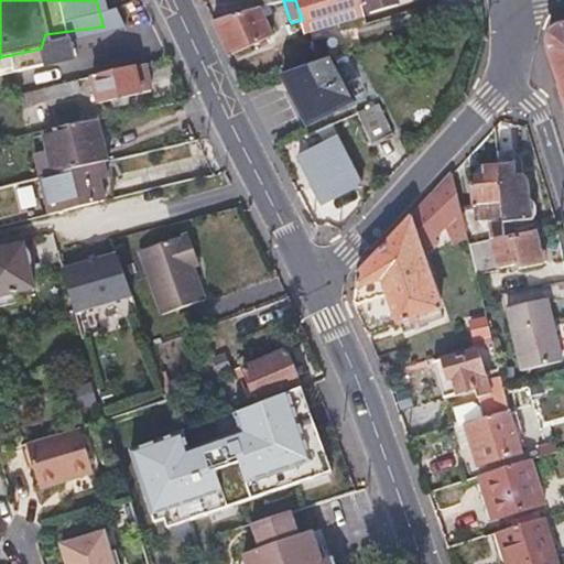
[(361,8),(359,0),(297,0),(304,22),(302,23),(305,31),(364,13),(361,8)]
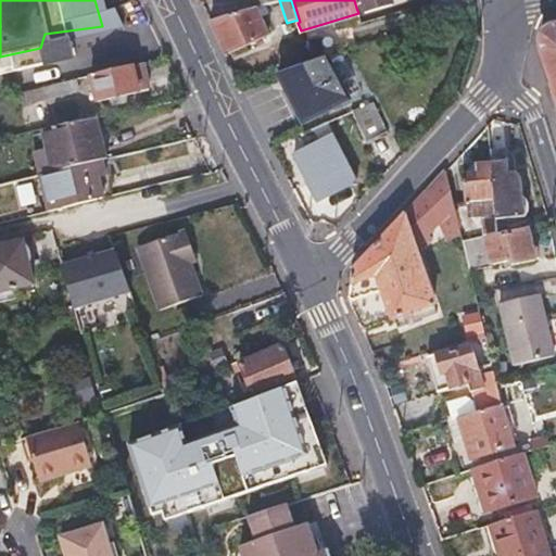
[(383,0),(354,0),(356,8),(365,5),(366,11),(386,5),(383,0)]
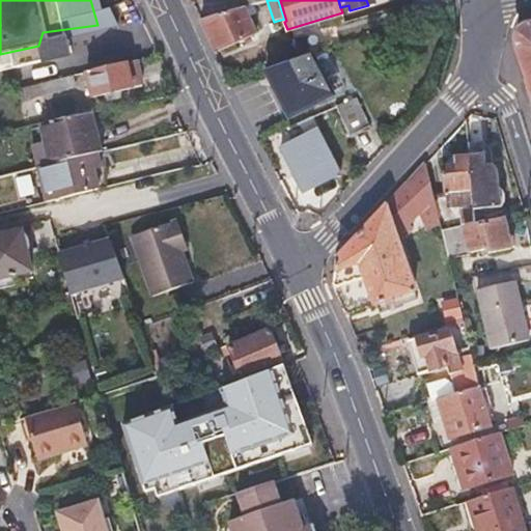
[(199,21),(206,37),(215,53),(257,39),(242,7),(241,8),(199,21)]
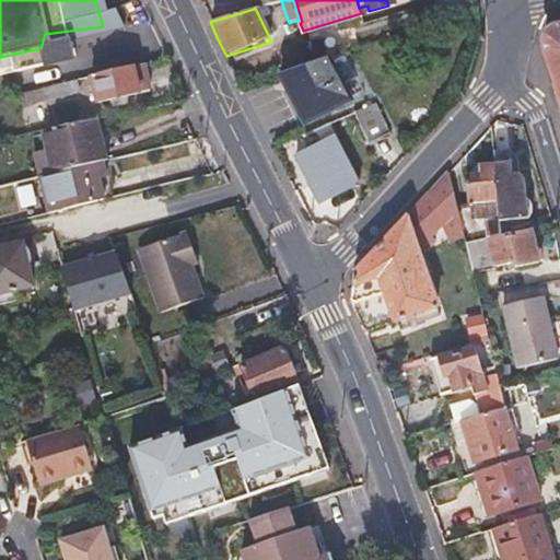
[(559,26),(555,27),(551,28),(548,30),(546,32),(544,33),(541,37),(543,43),(549,66),(559,102),(559,26)]
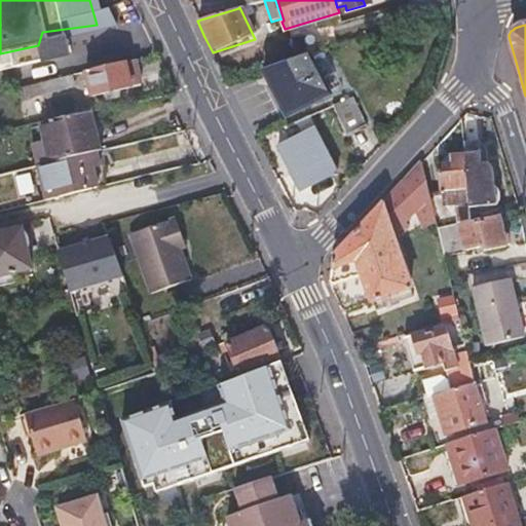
[(262,69),(274,91),(286,115),(326,95),(305,54),(262,69)]
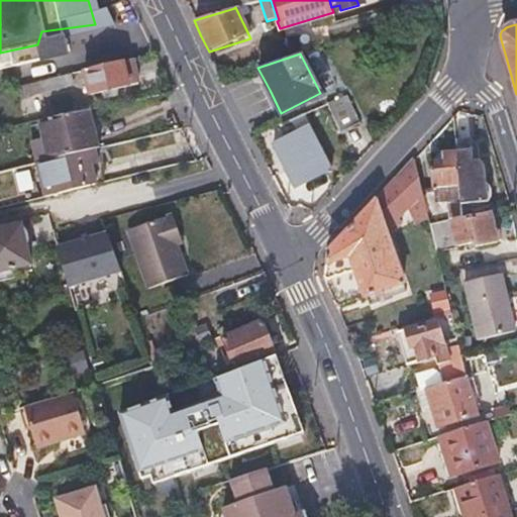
[(90,94),(109,89),(128,85),(136,83),(130,59),(85,71),(90,94)]
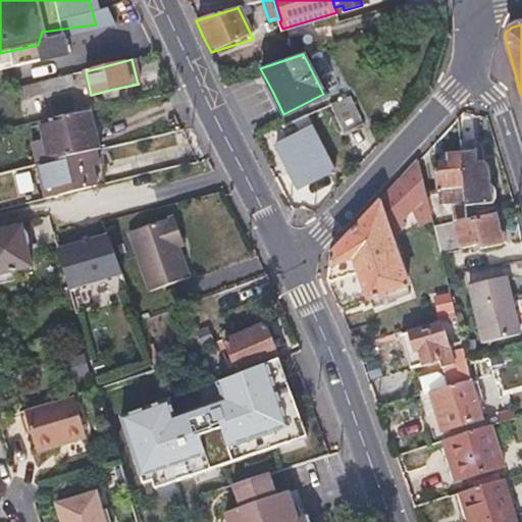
[(72,86),(69,75),(39,83),(42,93),(72,86)]
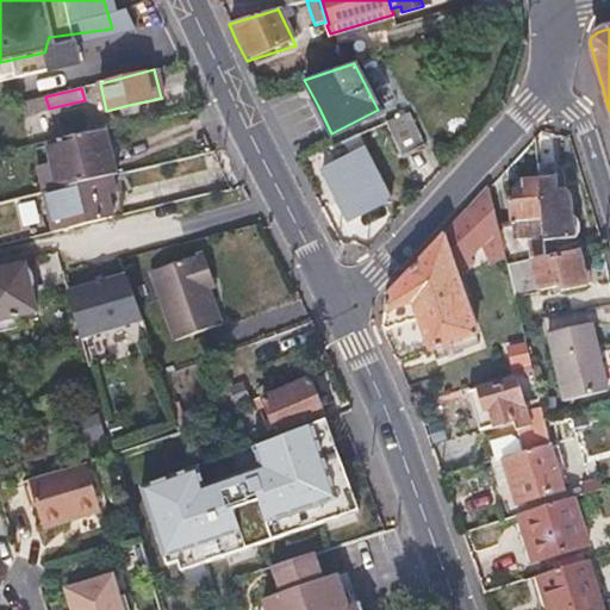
[(400,154),(411,149),(423,143),(405,110),(384,120),(400,154)]
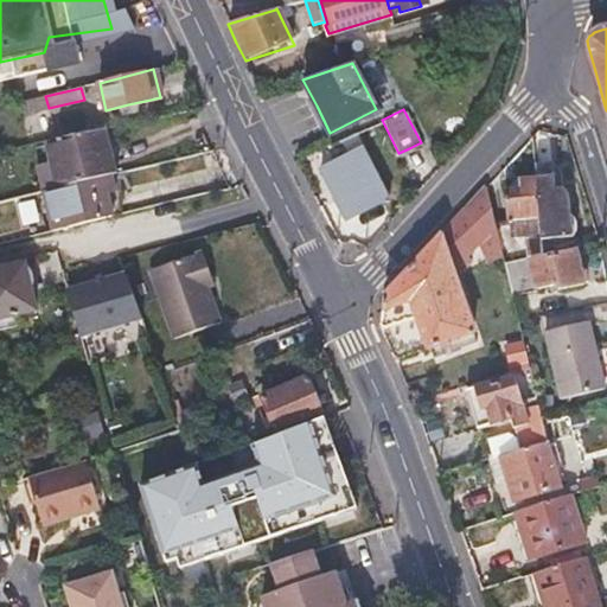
[(48,140),(58,185),(110,172),(112,172),(113,171),(103,128),(48,140)]
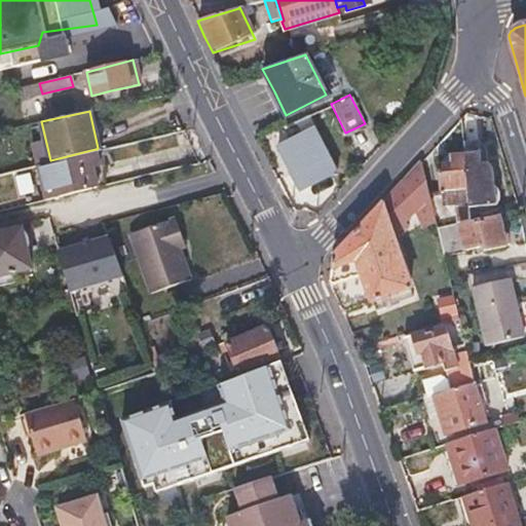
[(270,133),(285,160),(298,188),(333,171),(306,115),(270,133)]
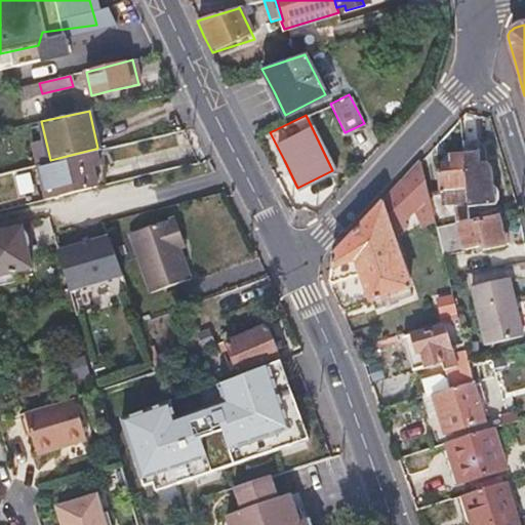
[(459,143),(460,150),(466,192),(467,204),(496,201),(492,168),(489,162),(479,163),(477,140),(459,143)]
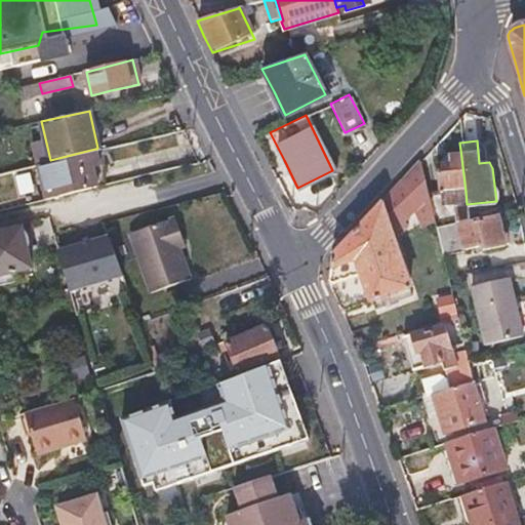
[(95,149),(50,160),(36,163),(44,199),(91,188),(86,165),(99,161),(95,149)]
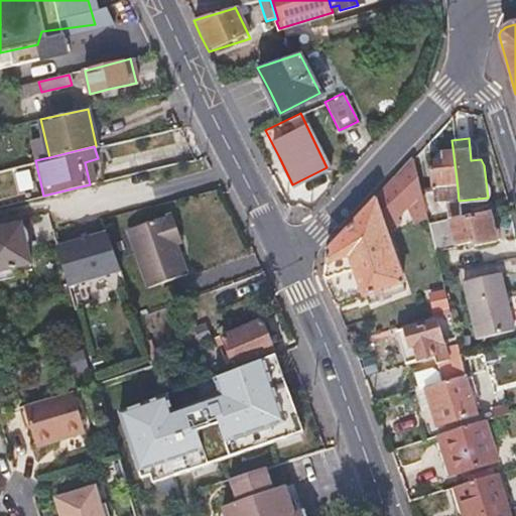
[(458,188),(453,147),(441,149),(439,150),(437,152),(437,153),(438,163),(427,164),(429,190),(433,190),(458,188)]
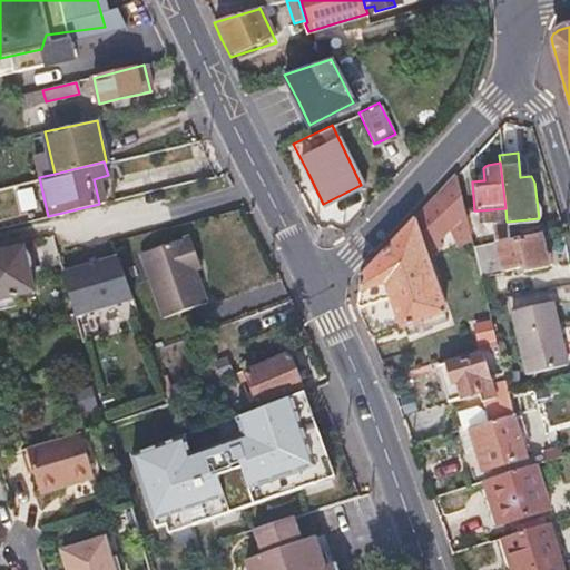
[(443,312),(433,282),(423,252),(450,232),(455,248),(471,244),(465,219),(464,215),(453,174),(361,276),(356,304),(371,336),(443,312)]
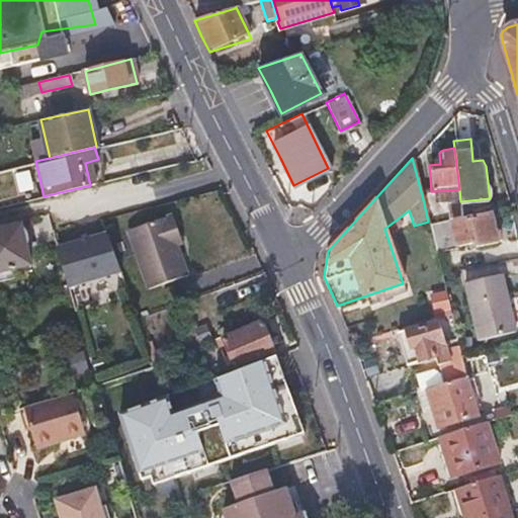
[(436,197),(423,199),(428,222),(428,223),(450,218),(462,216),(460,201),(459,189),(435,191),(436,197)]
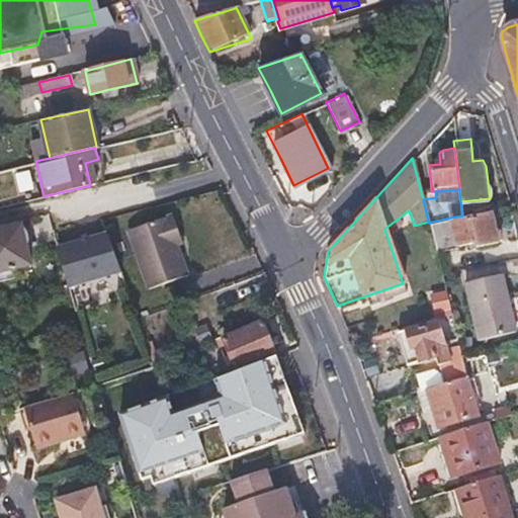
[(451,223),(489,216),(488,209),(462,216),(450,218),(451,223)]
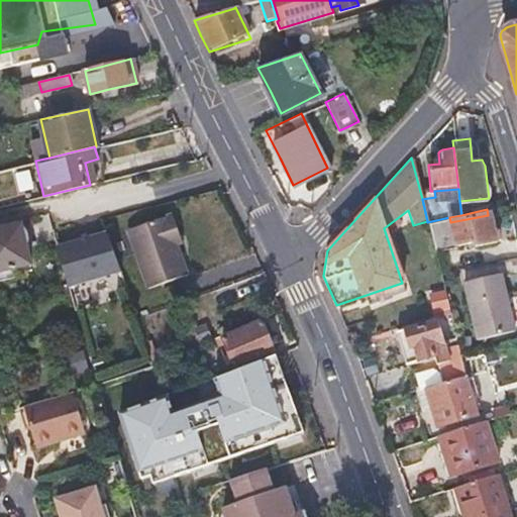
[(186,272),(179,253),(172,235),(178,232),(170,211),(124,228),(146,286),(186,272)]
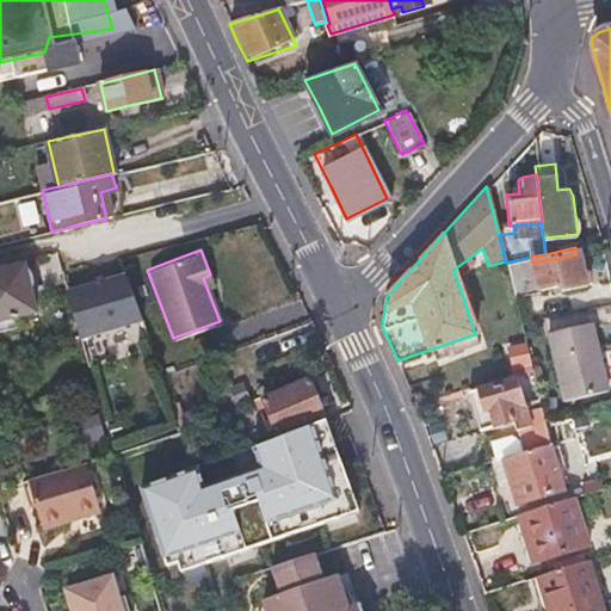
[(560,288),(561,290),(562,291),(584,287),(576,254),(532,263),(531,257),(505,263),(513,298),(560,288)]
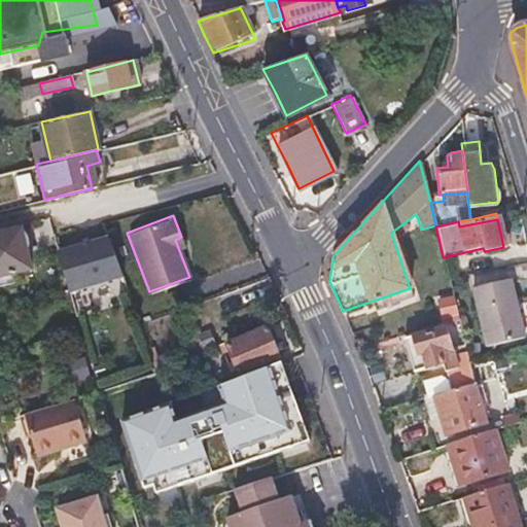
[(0,233),(0,273),(30,267),(21,230),(0,233)]
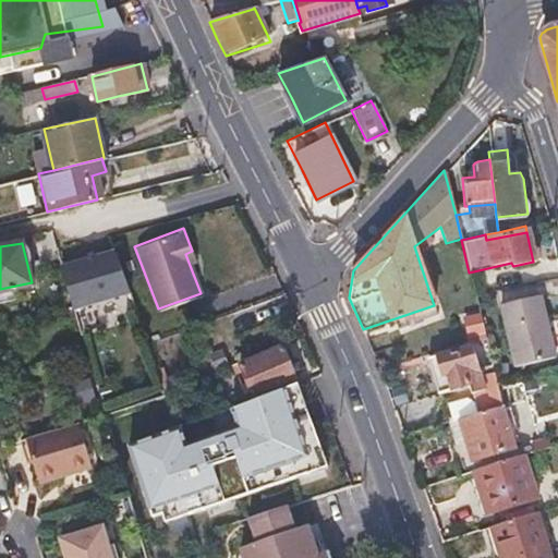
[(75,312),(128,292),(112,251),(64,268),(75,312)]
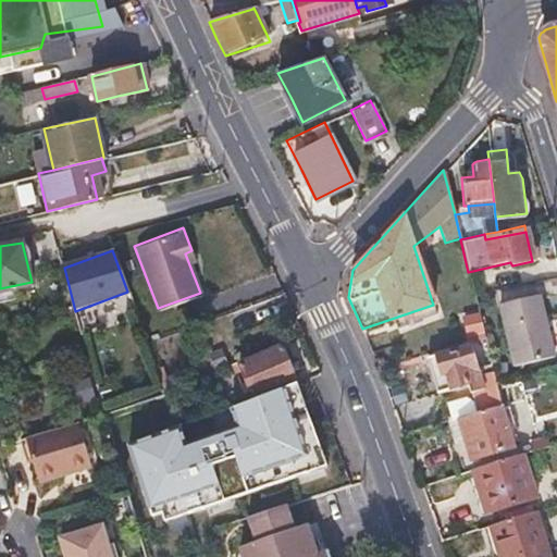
[(195,258),(192,250),(185,254),(188,260),(195,258)]
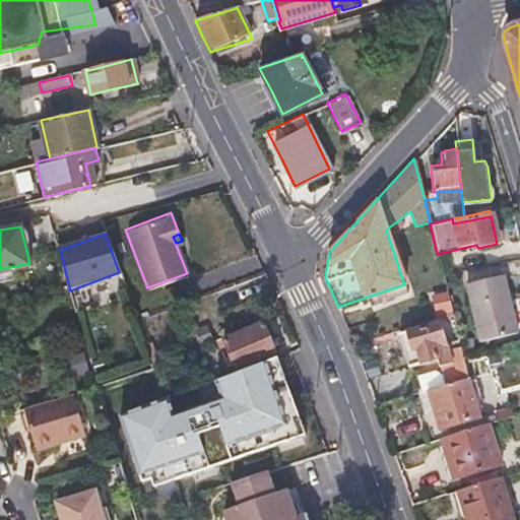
[(466,285),(473,315),(481,343),(517,334),(502,276),(466,285)]
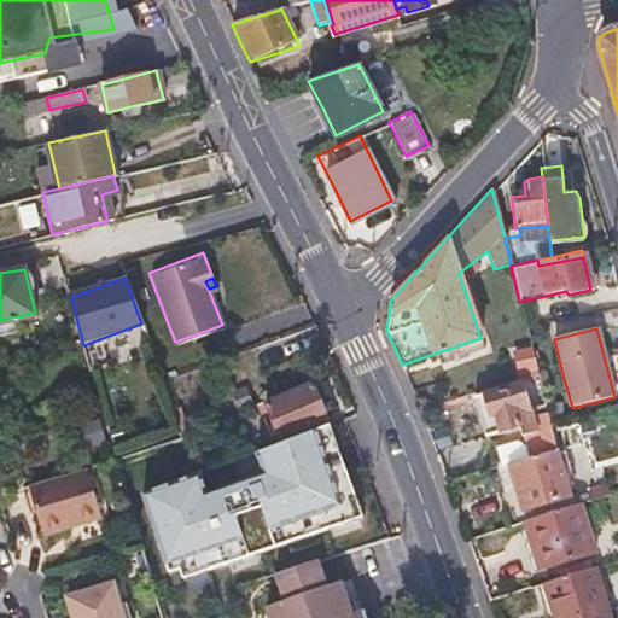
[(516,356),(520,382),(538,377),(531,351),(516,356)]
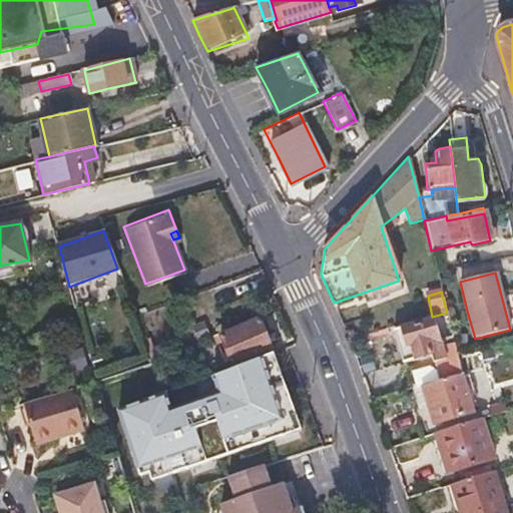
[(435,364),(441,383),(463,376),(462,375),(447,313),(432,317),(433,322),(395,334),(401,355),(399,355),(402,365),(415,361),(419,369),(435,364)]
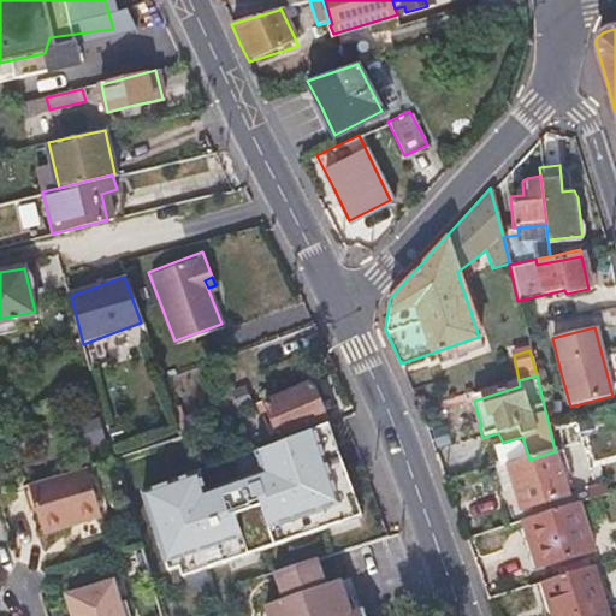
[(278,436),(301,426),(324,416),(308,377),(261,396),(278,436)]
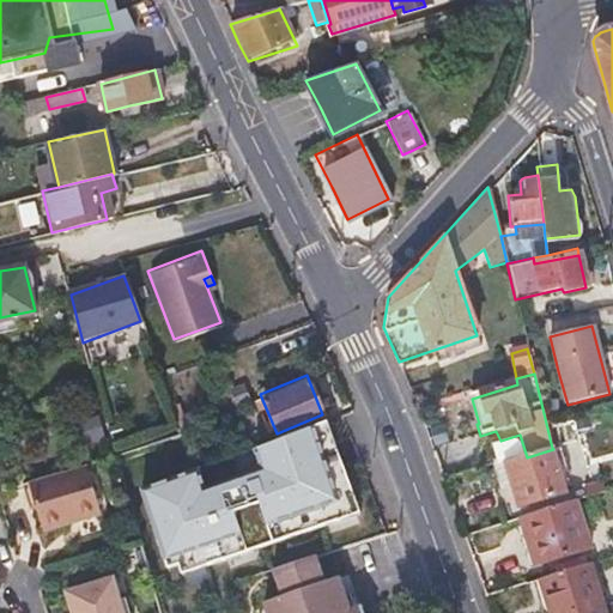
[(193,582),(366,519),(334,430),(268,454),(275,475),(212,498),(205,478),(137,502),(165,580),(188,571),(193,582)]
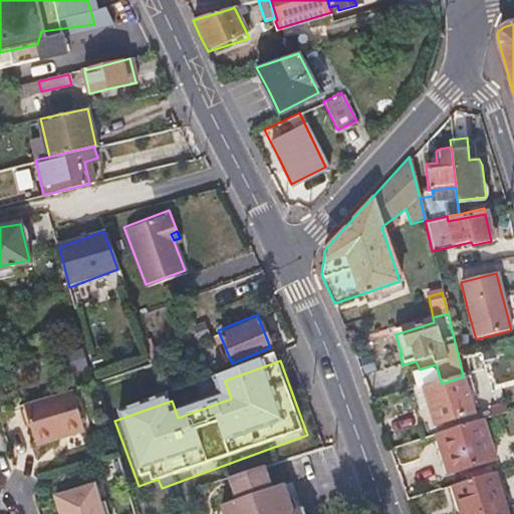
[(464,376),(442,383),(424,390),(415,392),(421,412),(430,409),(436,427),(475,415),(464,376)]
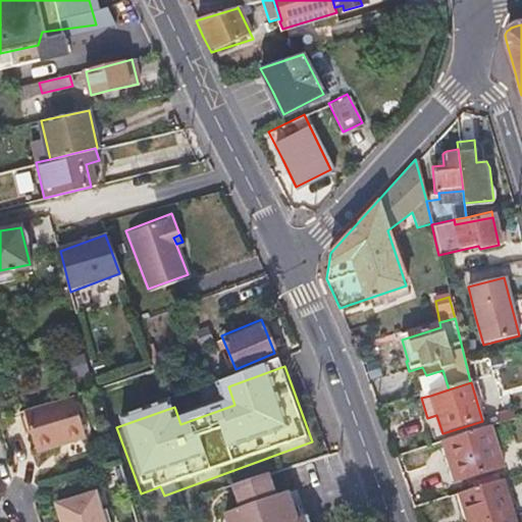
[(35,449),(85,434),(73,394),(22,409),(29,430),(35,449)]
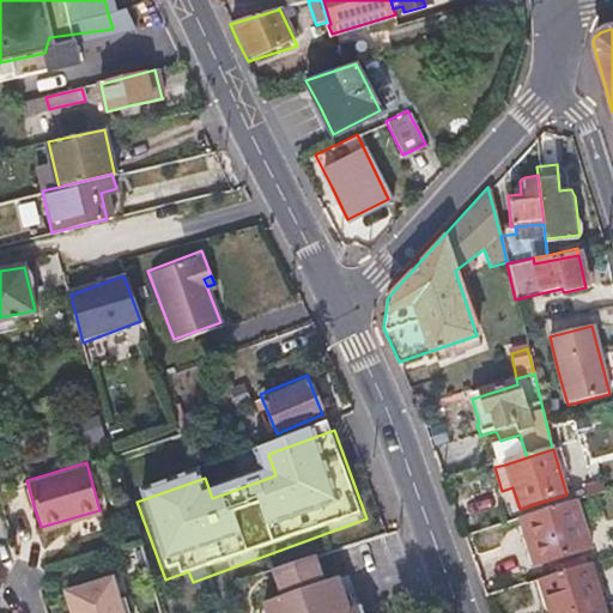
[(28,507),(34,505),(26,480),(20,483),(28,507)]
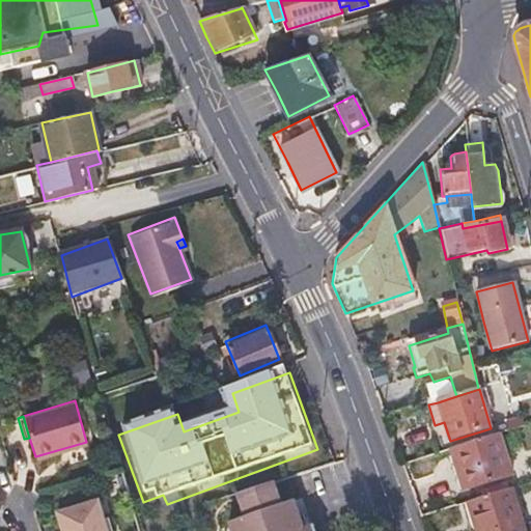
[(460,488),(464,487),(466,486),(471,500),(514,485),(498,436),(449,452),(460,488)]
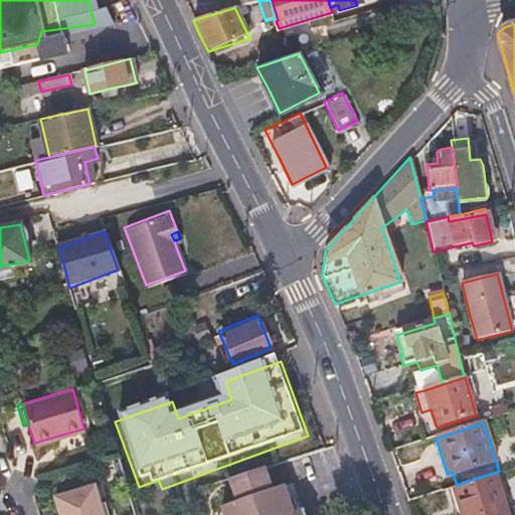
[(275,488),(267,465),(220,480),(232,514),(302,514),(300,508),(292,511),(283,486),(275,488)]
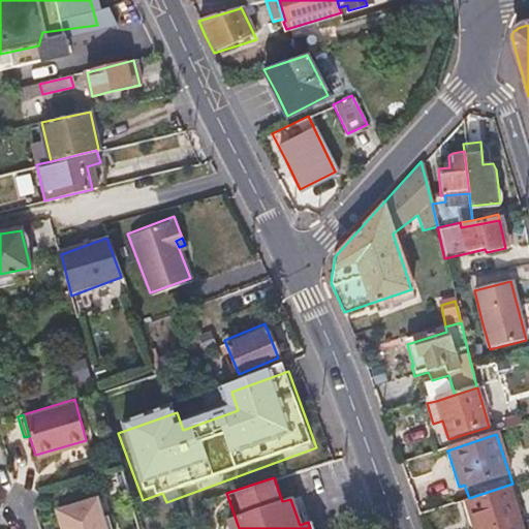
[(466,528),(528,528),(528,522),(520,526),(507,489),(459,505),(466,528)]
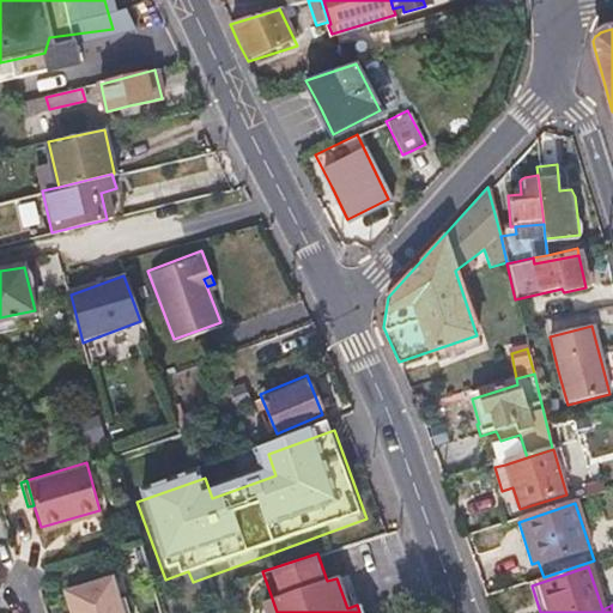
[(122,612),(111,575),(65,589),(72,612),(122,612)]
